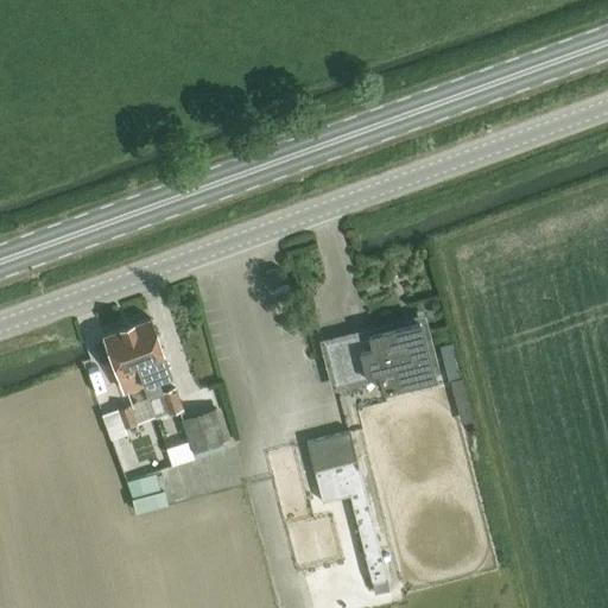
[(132,324),(126,325),(147,385),(153,399),(163,396),(169,413),(185,407),(177,386),(164,391),(160,380),(173,375),(153,320),(135,325),(132,324)]
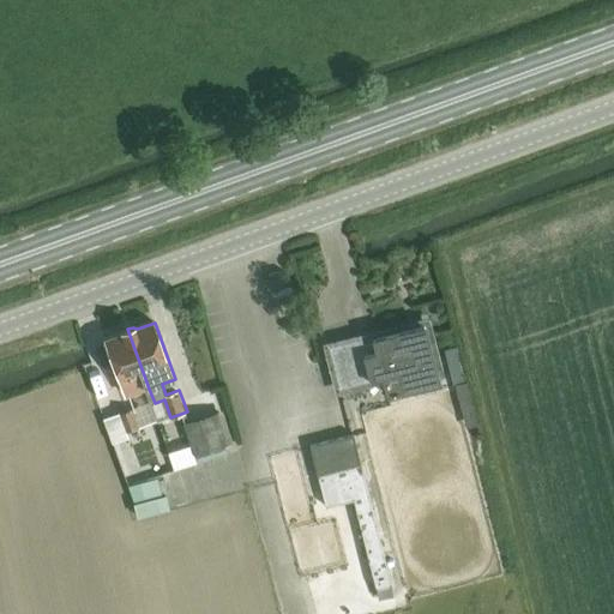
[(384,378),(387,395),(439,381),(425,325),(362,341),(361,338),(329,347),(339,389),(384,378)]
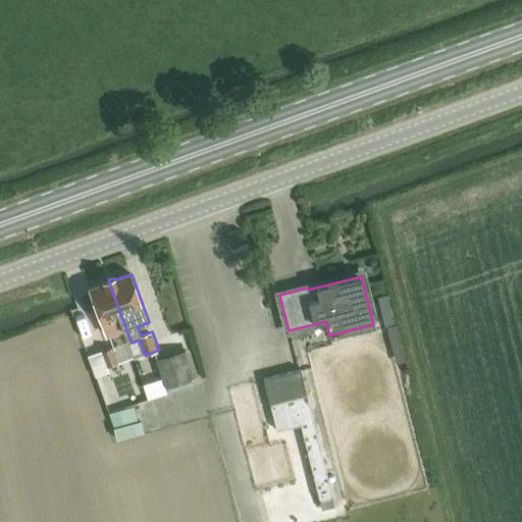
[(102,284),(90,289),(107,337),(123,331),(127,342),(128,344),(132,343),(126,330),(108,279),(103,281),(102,284)]
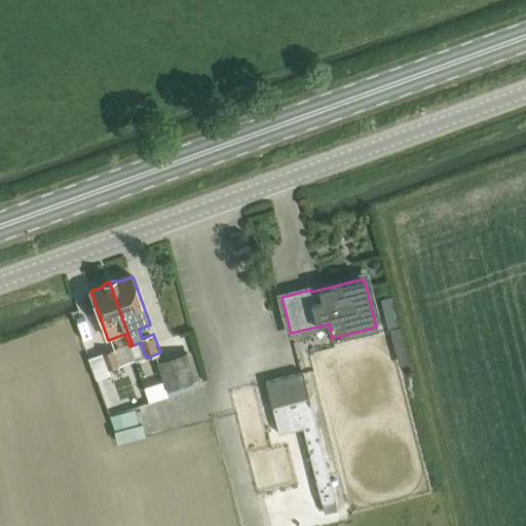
[(391,297),(381,300),(392,342),(403,339),(391,297)]
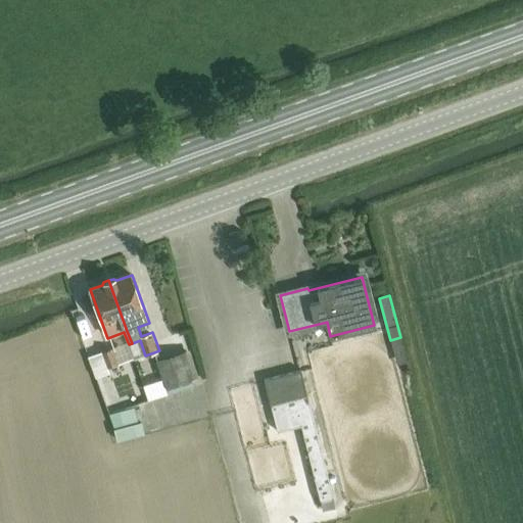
[(112,347),(101,351),(107,368),(108,368),(119,364),(112,347)]
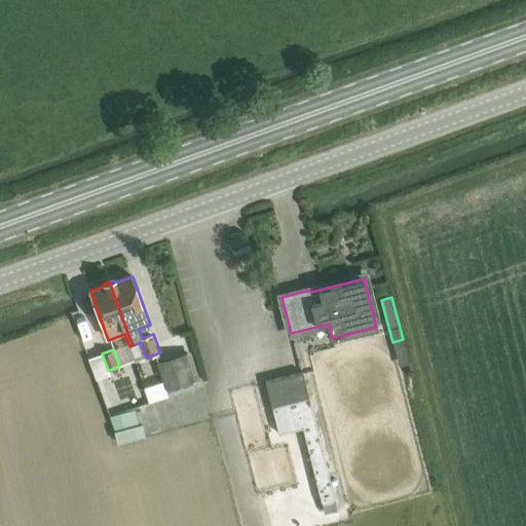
[(157,363),(166,389),(194,380),(186,353),(157,363)]
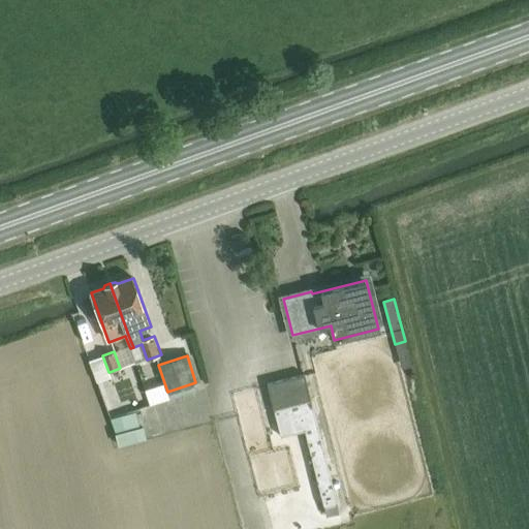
[(305,376),(268,385),(280,436),(294,432),(305,430),(324,507),(338,504),(305,376)]
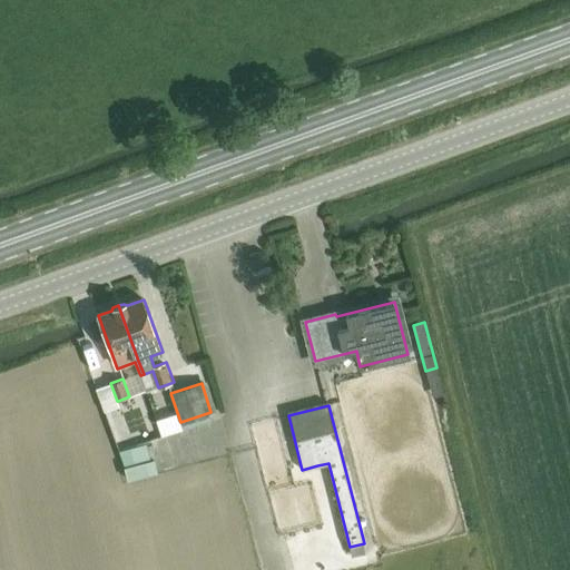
[(154,457),(124,464),(127,478),(157,469),(154,457)]
